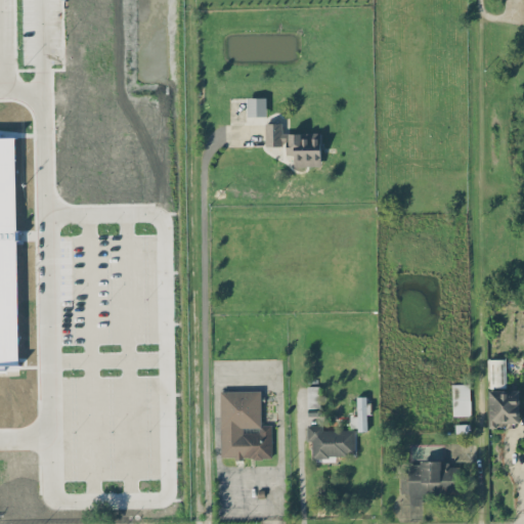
[(294,166),(320,166),(320,132),(282,133),(282,123),(264,123),(265,146),(286,145),(286,155),(294,155),(294,166)]
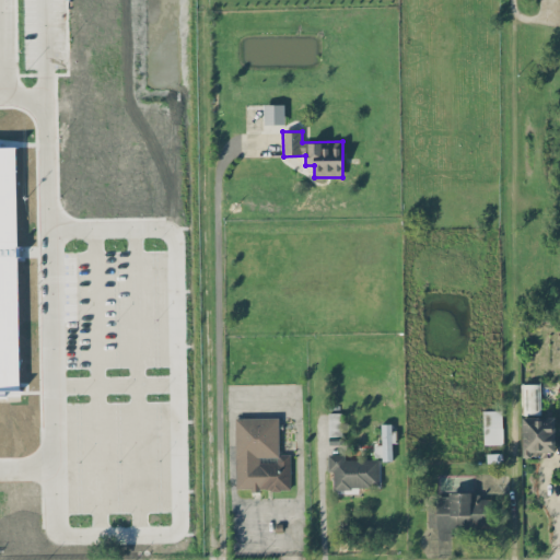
[(0,389),(20,389),(15,147),(0,147),(0,389)]
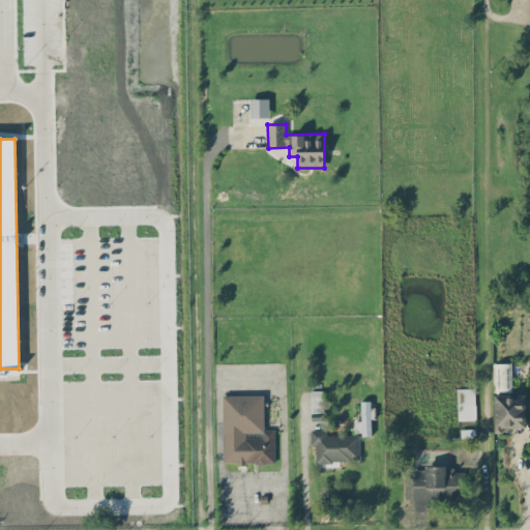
[(511,391),(511,362),(493,363),(494,391),(511,391)]
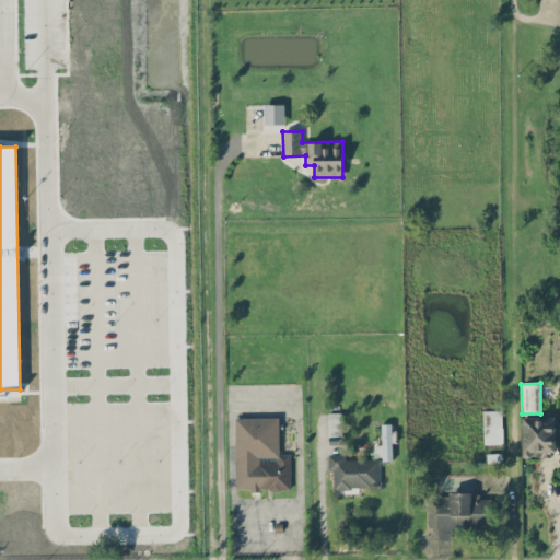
[(483,444),(503,444),(502,410),(482,410),(483,444)]
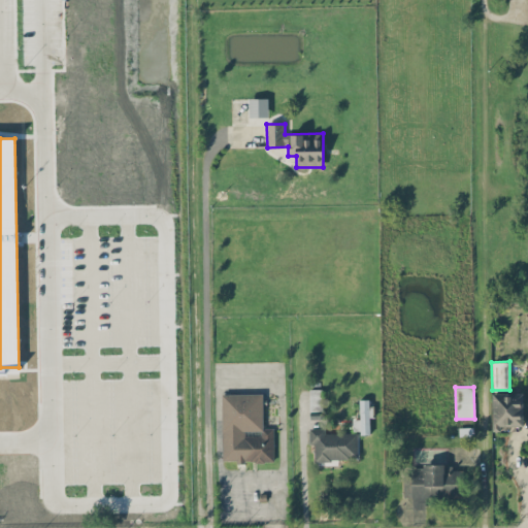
[(323,389),(309,389),(309,411),(323,411),(323,389)]
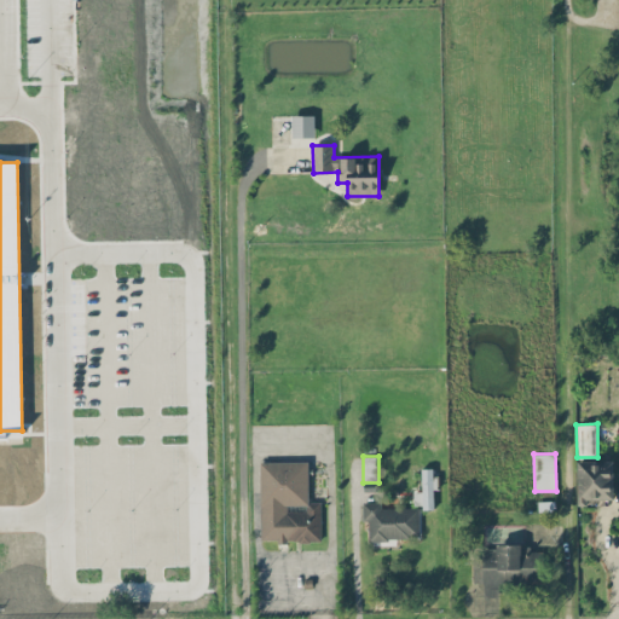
[(308,502),(307,461),(259,462),(261,542),(320,541),(319,502),(308,502)]
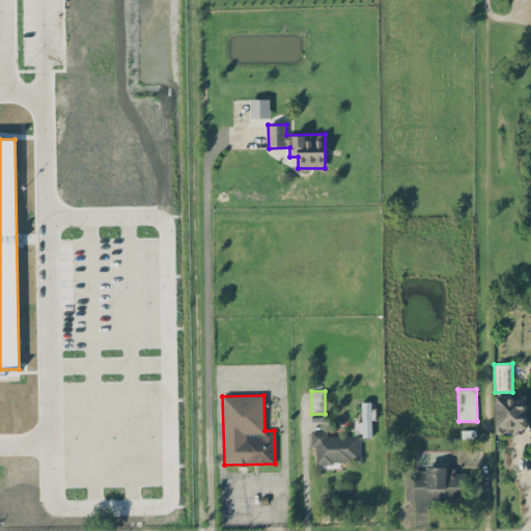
[(495,395),(496,432),(503,432),(503,428),(527,428),(526,395),(495,395)]
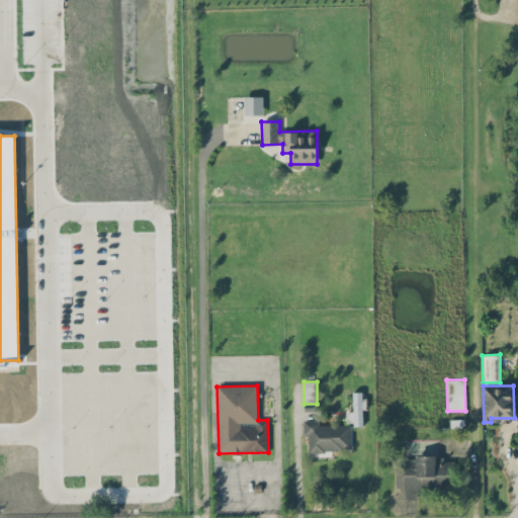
[(346,411),(346,425),(363,424),(362,392),(352,392),(353,411),(346,411)]
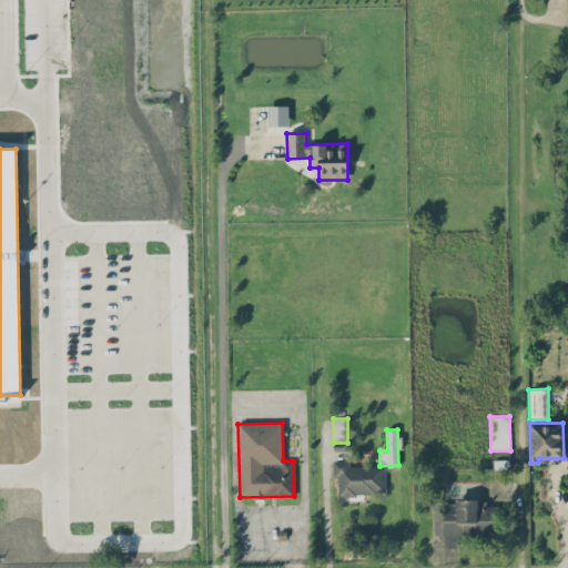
[(385,466),(350,466),(350,460),(333,460),(333,478),(337,478),(337,495),(385,495),(385,466)]
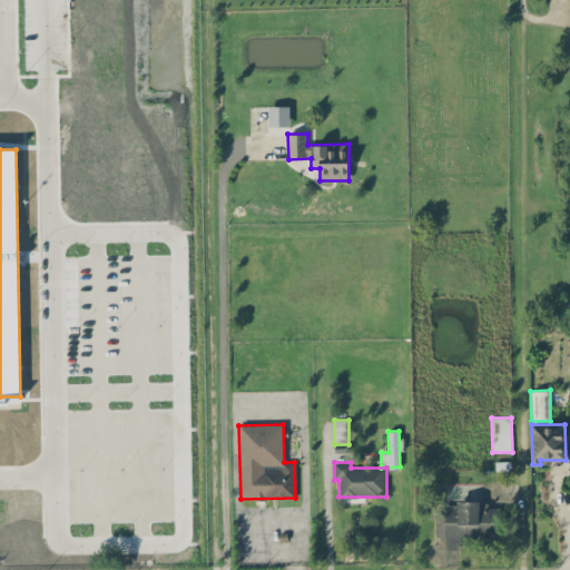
[(435,537),(445,537),(445,549),(460,549),(460,537),(498,537),(498,510),(480,510),(480,502),(443,502),(443,514),(435,514),(435,537)]
